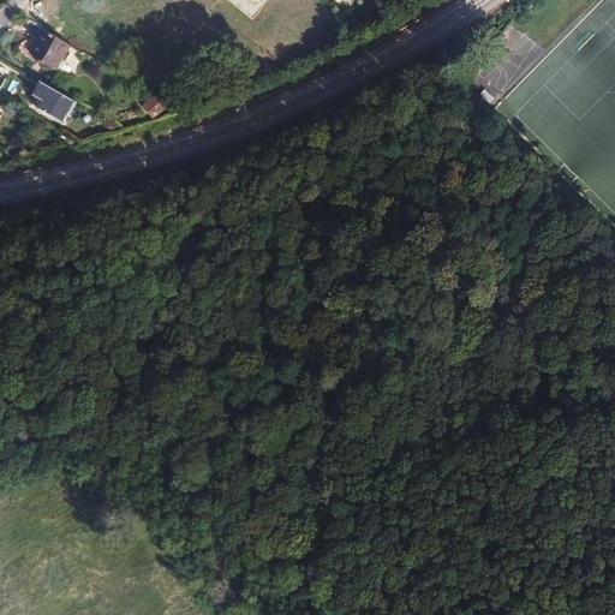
[(71,46),(46,30),(39,41),(31,54),(57,70),(71,46)]
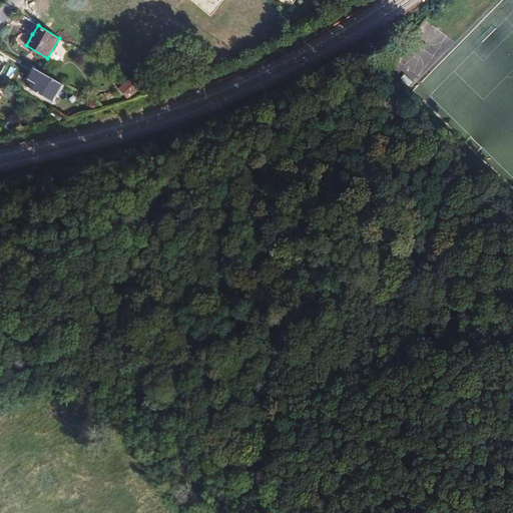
[(62,84),(43,73),(33,90),(52,101),(62,84)]
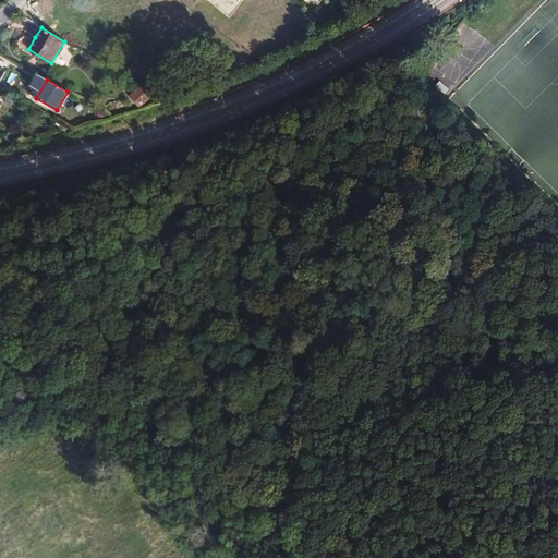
[(145,85),(143,87),(150,96),(159,93),(145,85)]
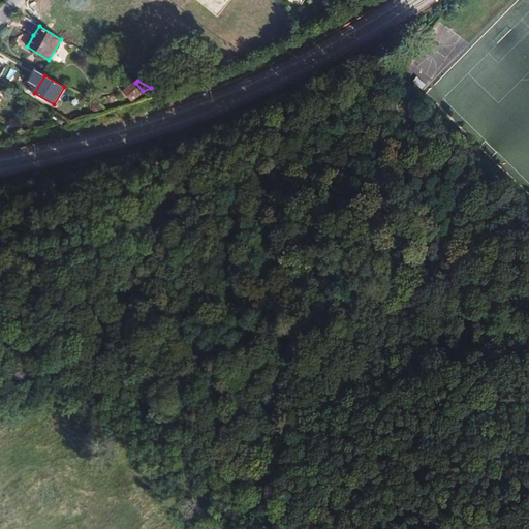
[(135,83),(124,91),(133,101),(144,92),(143,91),(135,83)]
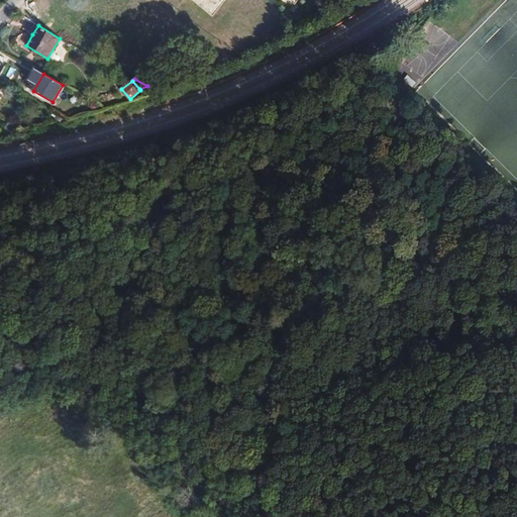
[(5,127),(12,132),(15,127),(8,122),(5,127)]
